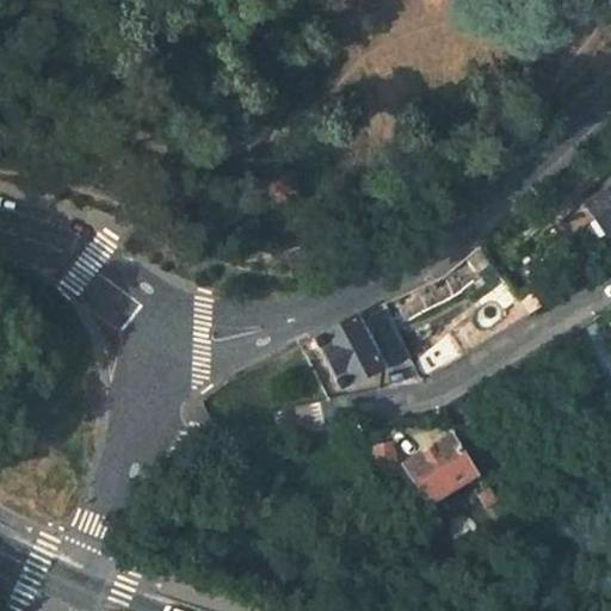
[(603,235),(610,229),(610,186),(584,204),(603,235)]
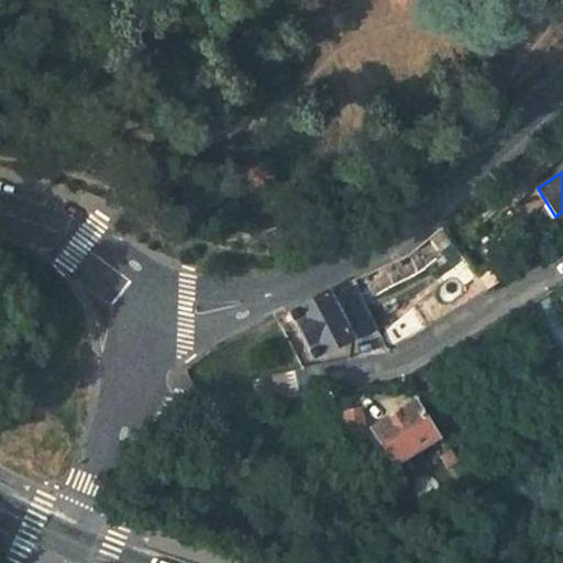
[(352,279),(286,310),(290,319),(298,316),(313,345),(306,350),(311,360),(346,343),(378,332),(352,279)]
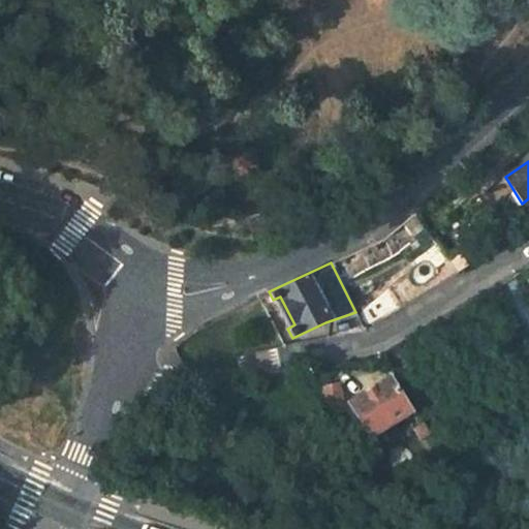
[(386,378),(347,404),(368,436),(407,412),(386,378)]
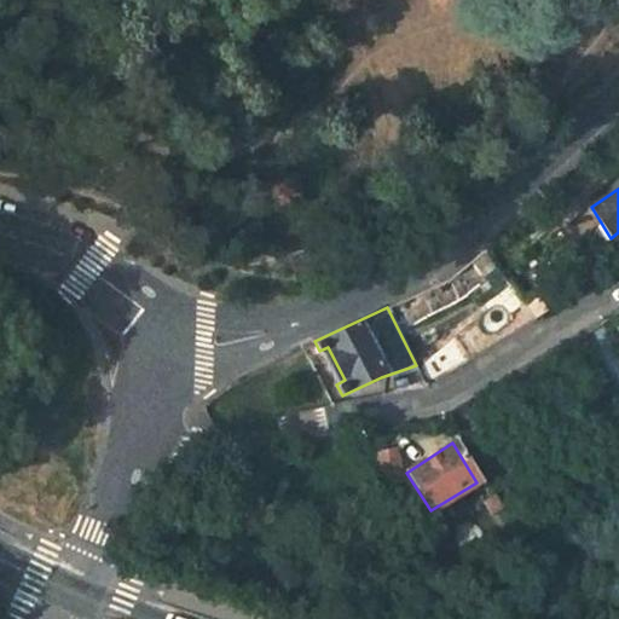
[(559,451),(570,470),(578,466),(566,446),(559,451)]
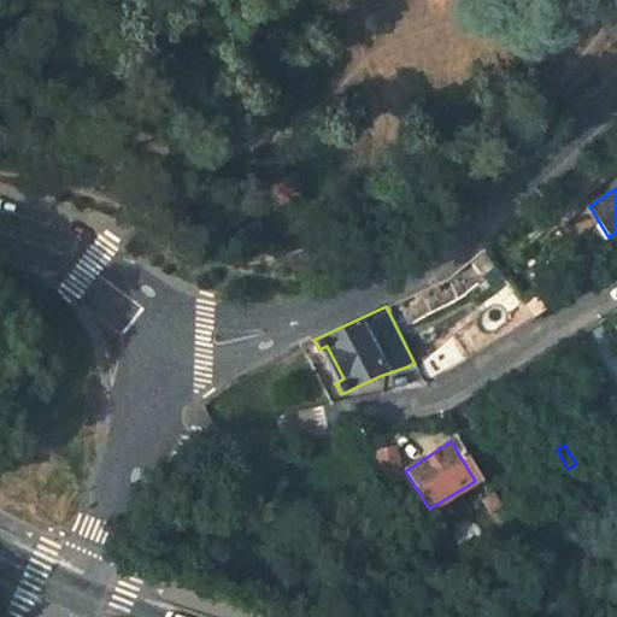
[(387,486),(392,451),(374,450),(370,483),(387,486)]
